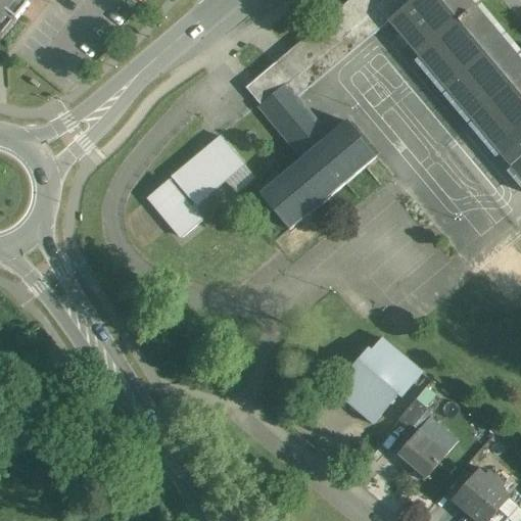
[(0,37),(15,18),(30,0),(0,0),(0,37)]
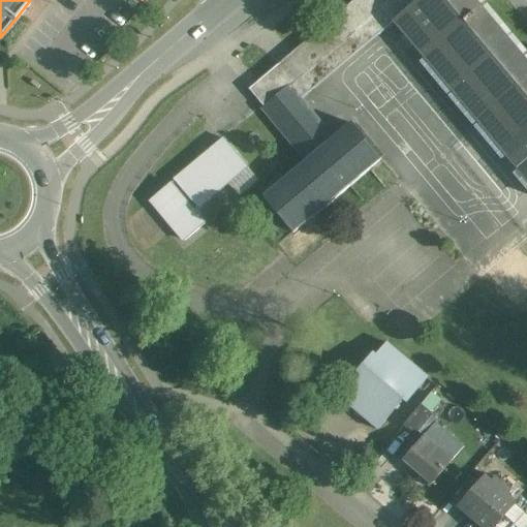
[(526,62),(478,5),(474,0),(350,0),(291,50),(291,51),(295,55),(307,68),(380,7),(395,24),(526,181),(526,62)]
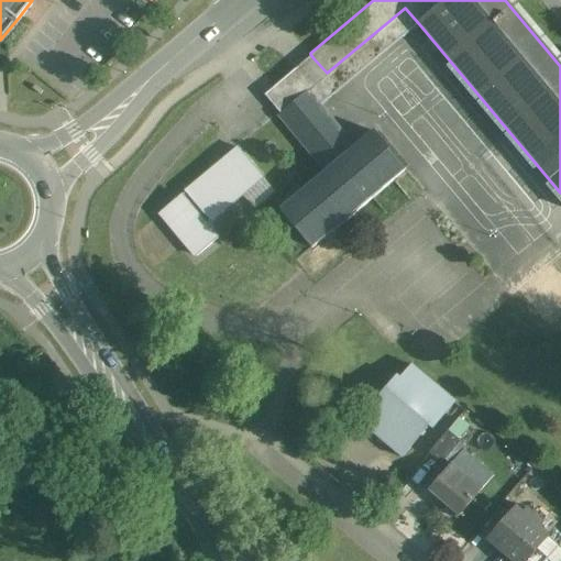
[(341,155),(356,143),(325,106),(420,25),(405,8),(327,73),(314,58),(295,74),(308,89),(295,100),(341,155)]
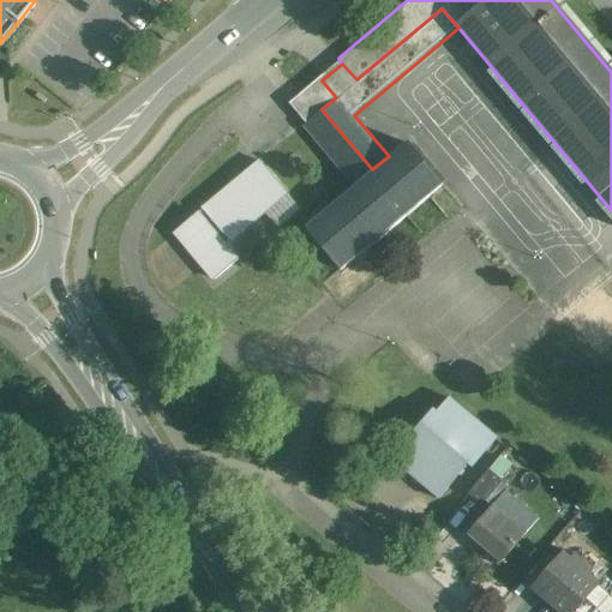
[(304,121),(305,121),(311,115),(321,108),(322,109),(336,97),(322,81),(318,76),(317,77),(287,101),(287,102),(303,121),(304,121)]
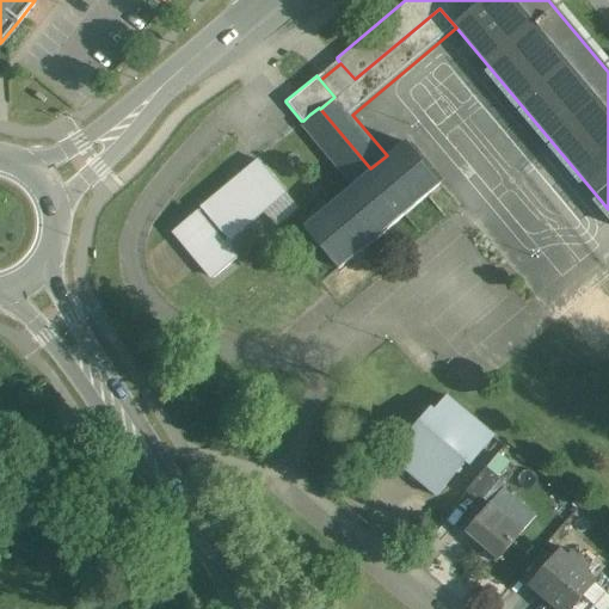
[(351,185),(370,168),(319,108),(309,116),(300,123),(351,185)]
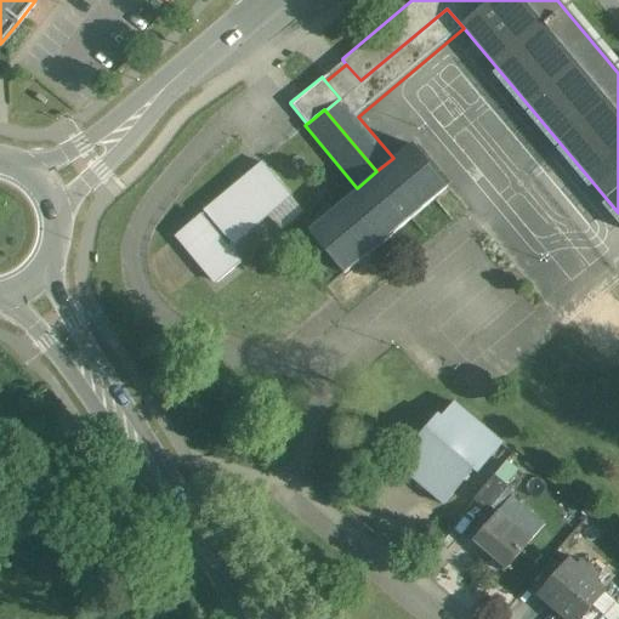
[(307,230),(319,244),(342,271),(446,185),(412,143),(410,143),(393,158),(376,171),(357,188),(313,225),(307,230)]
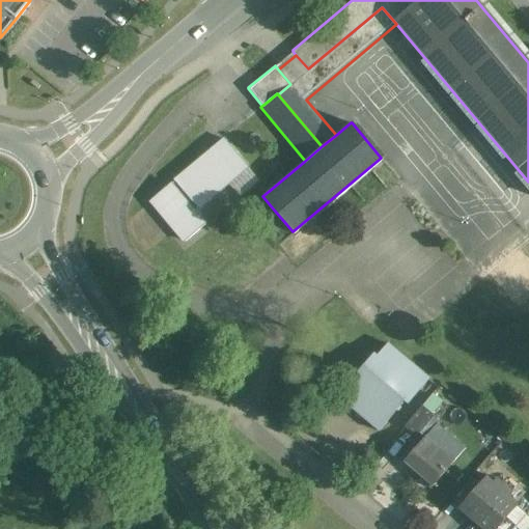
[(238,194),(255,179),(256,178),(246,166),(246,165),(222,138),(173,179),(173,181),(171,182),(169,183),(149,199),(149,200),(183,240),(202,223),(192,211),(196,207),(226,183),(238,194)]
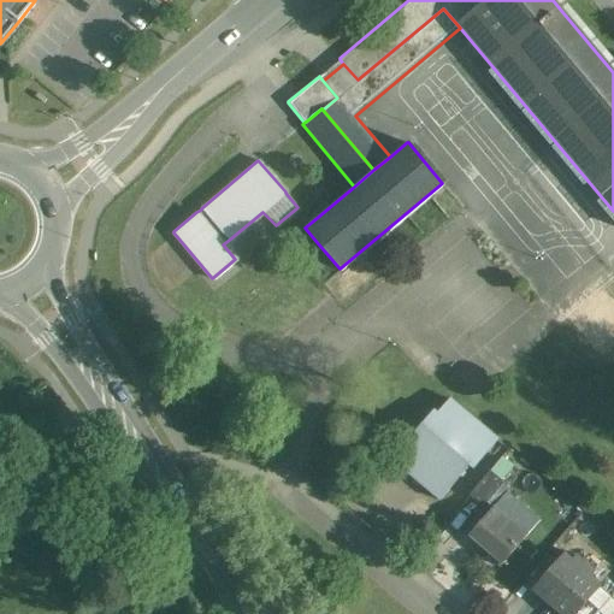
[(437,499),(464,467),(466,464),(471,467),(496,437),(448,397),(436,412),(432,409),(390,459),(437,499)]
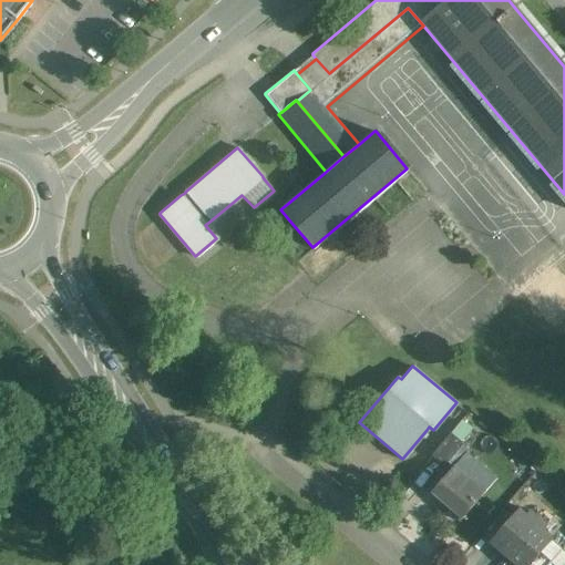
[(451,433),(461,442),(462,442),(470,432),(459,423),(458,423),(451,433)]
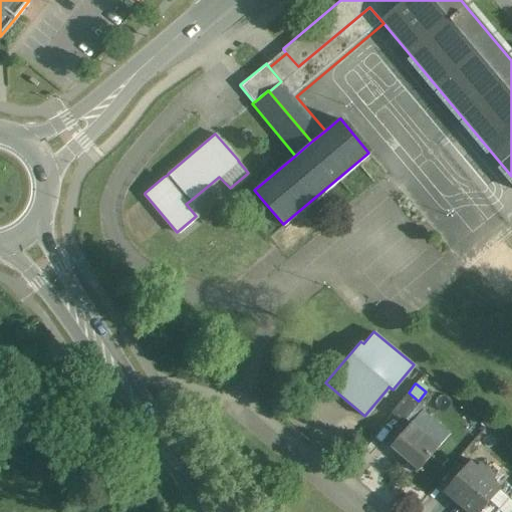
[(401,422),(403,421),(403,420),(419,402),(407,392),(390,412),(401,422)]
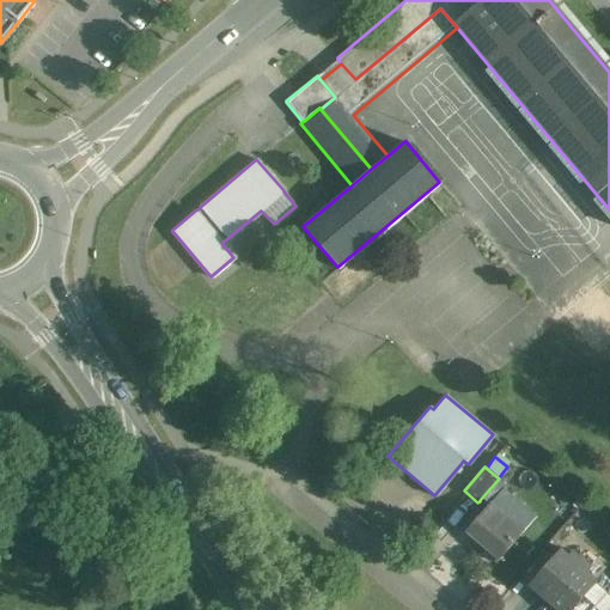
[(534,517),(514,499),(502,488),(465,530),(485,547),(486,547),(488,544),(500,555),(534,517)]
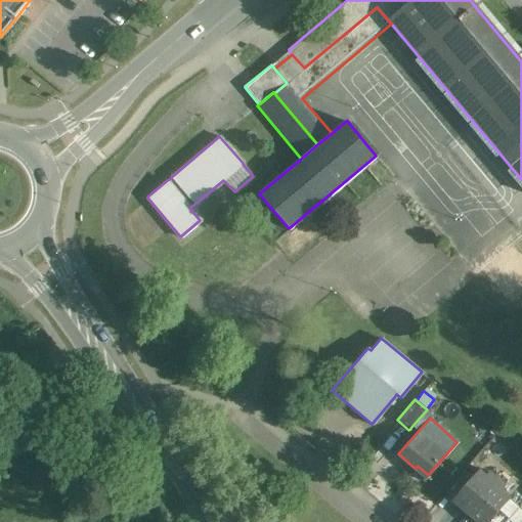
[(453,499),(474,518),(479,521),(504,521),(506,521),(517,507),(497,490),(503,484),(489,472),(484,478),(477,472),(474,475),(453,499)]
